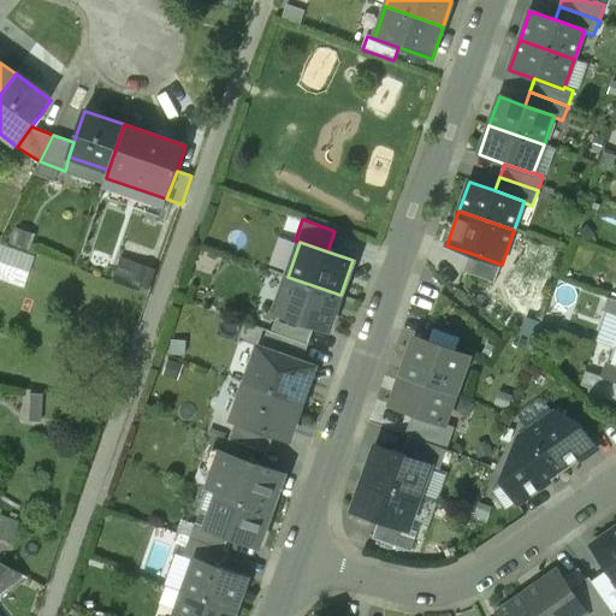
[(495,283),(502,265),(469,253),(462,272),(495,283)]
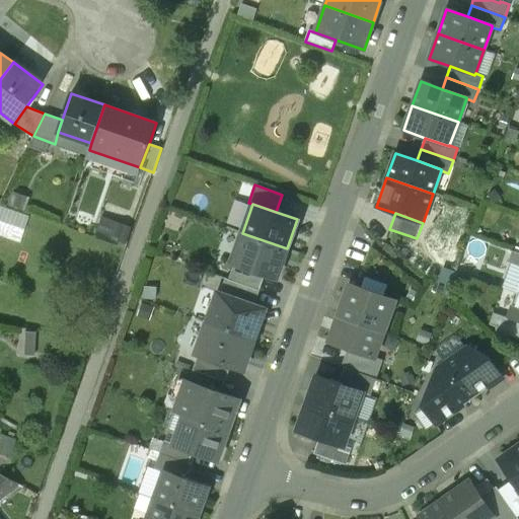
[(133,228),(103,218),(97,236),(126,247),(133,228)]
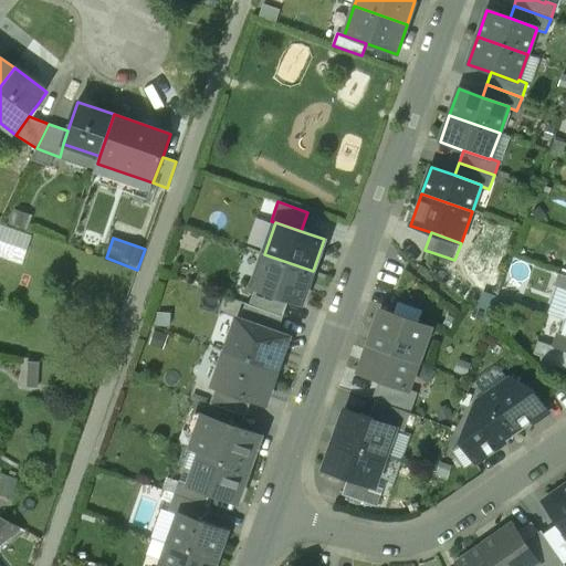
[(313,271),(264,254),(252,287),(255,289),(289,300),(301,304),(313,271)]
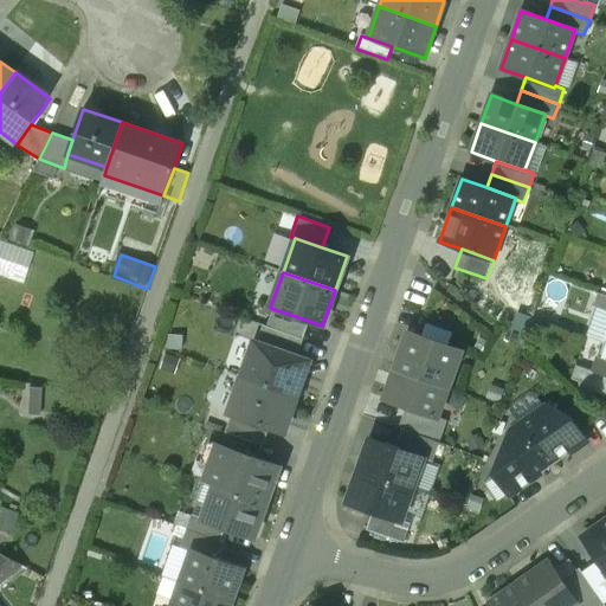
[(605,296),(598,294),(593,307),(605,311),(605,296)]
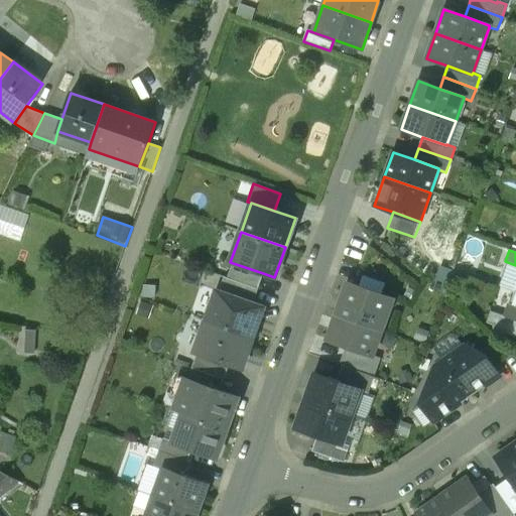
[(258,289),(263,273),(233,263),(228,278),(258,289)]
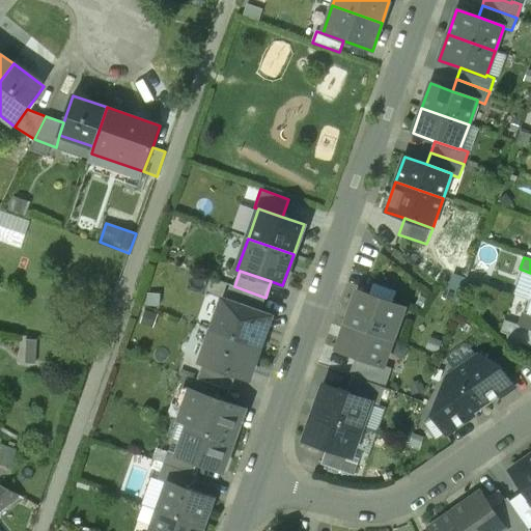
[(260,312),(266,298),(234,286),(230,285),(225,300),(260,312)]
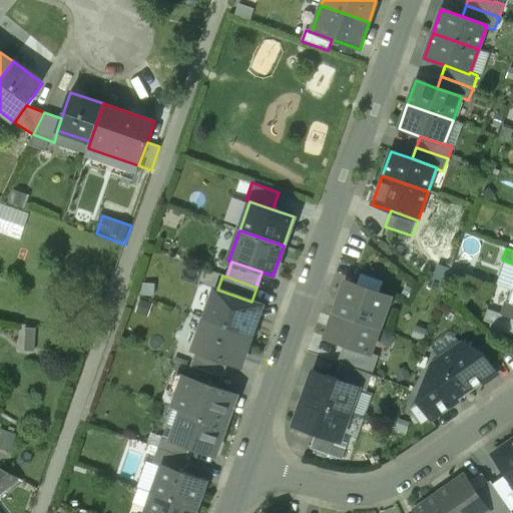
[(345,281),(334,313),(379,330),(390,298),(345,281)]
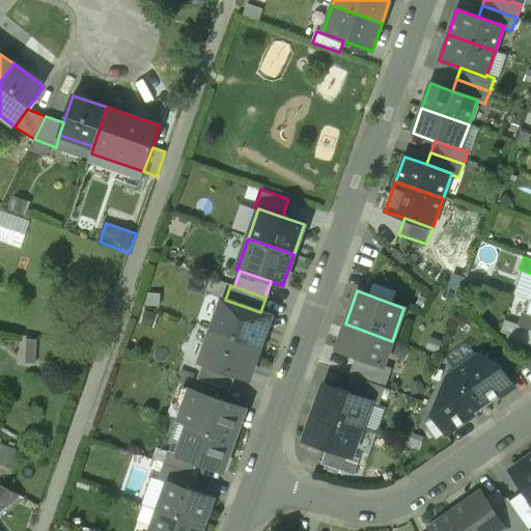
[(222,299),(211,331),(257,347),(269,315),(260,312),(225,300),(222,299)]
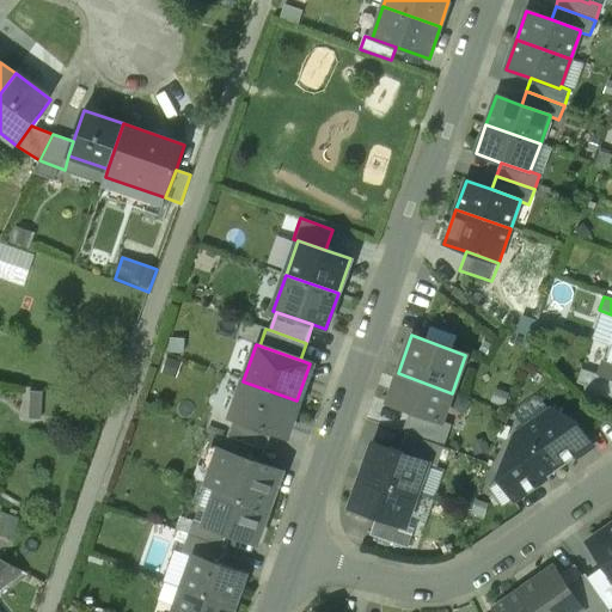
[(611,347),(610,347),(599,375),(611,379),(611,347)]
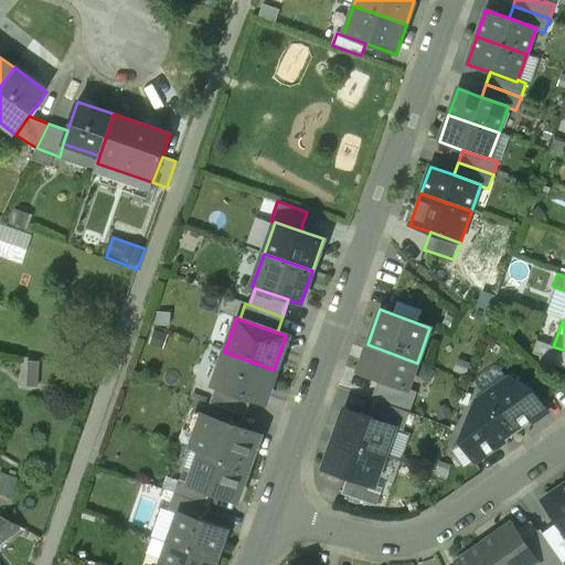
[(564,369),(564,366),(564,350),(553,347),(536,341),(532,353),(541,356),(540,361),(564,369)]
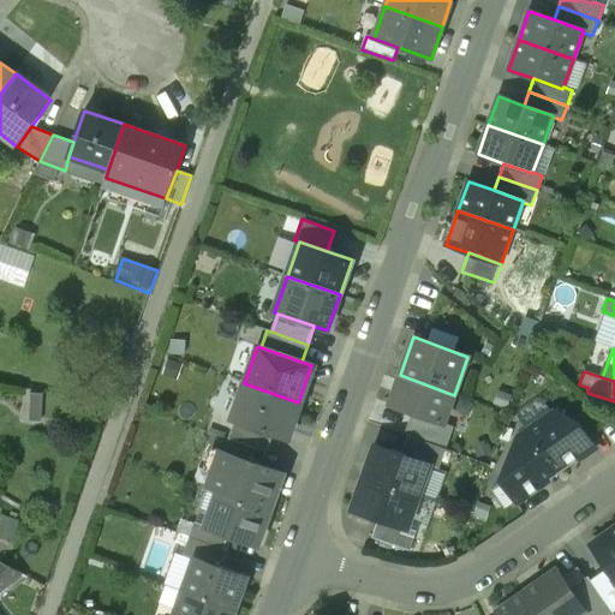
[(443,424),(454,395),(400,375),(389,405),(412,413),(443,424)]
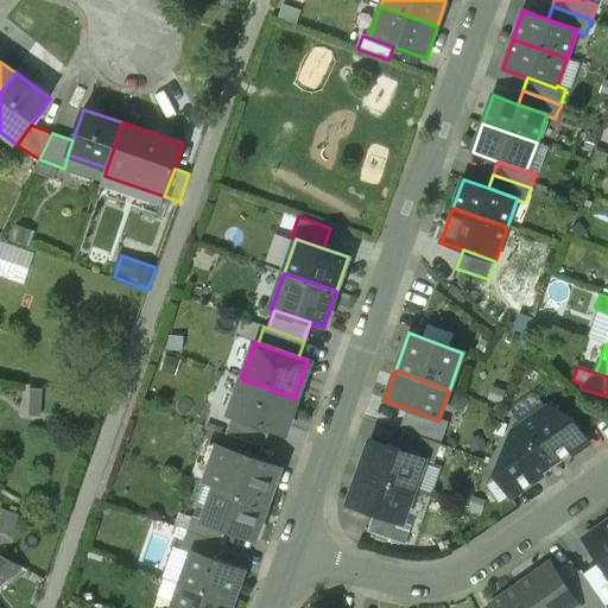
[(283,434),(295,398),(241,379),(228,415),(232,417),(270,430),(283,434)]
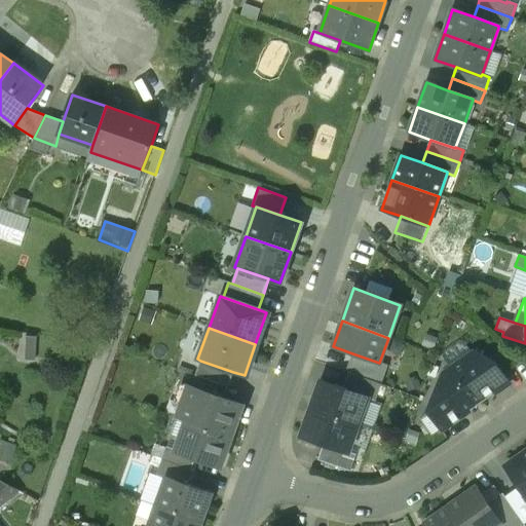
[(473,352),(449,369),(476,407),(509,384),(494,364),(473,352)]
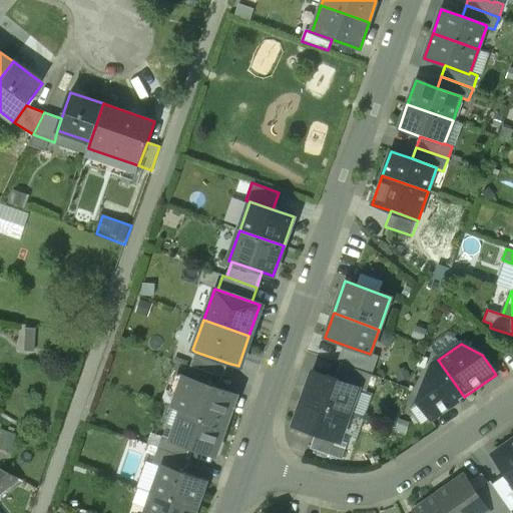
[(340,364),(371,375),(378,357),(370,354),(344,345),(338,363),(340,364)]
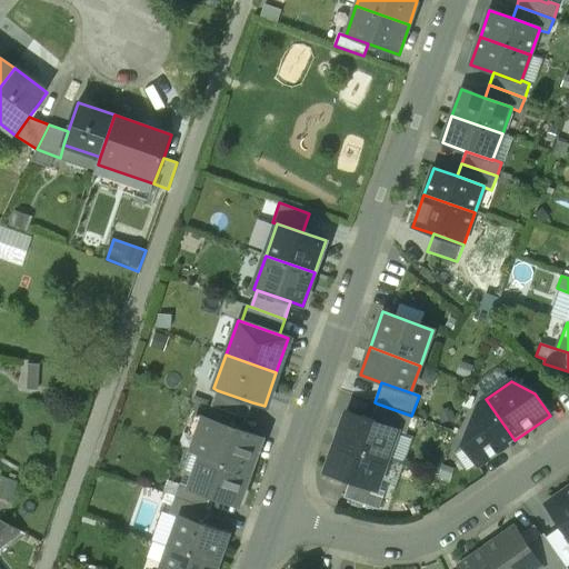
[(217,390),(210,407),(236,416),(247,419),(252,402),(217,390)]
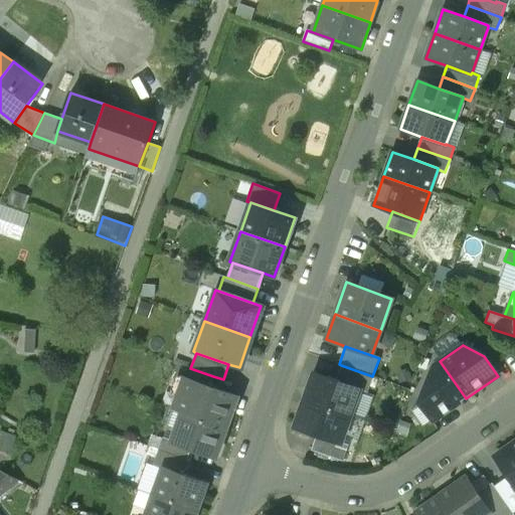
[(433,421),(466,398),(440,361),(434,365),(418,401),(433,421)]
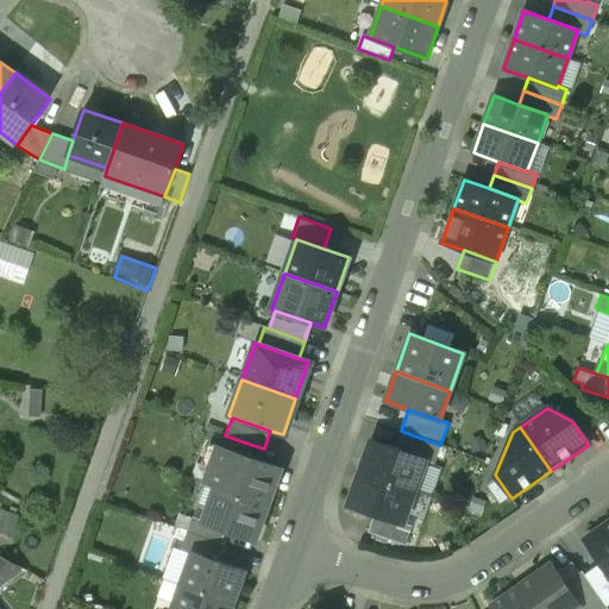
[(397,451),(425,460),(434,464),(440,445),(403,432),(397,451)]
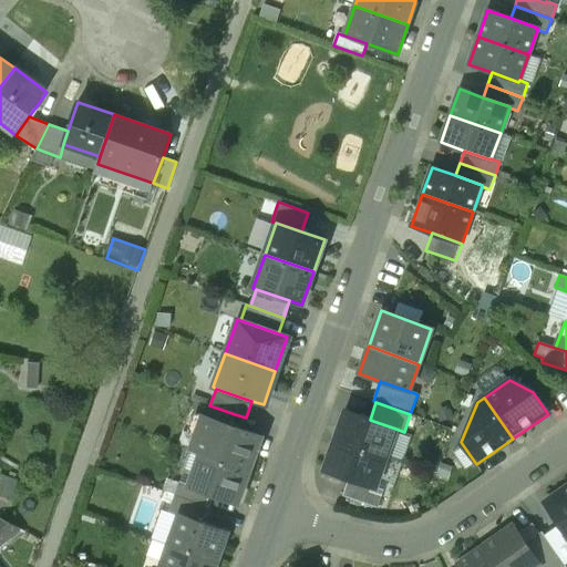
[(209,405),(205,416),(232,426),(235,414),(209,405)]
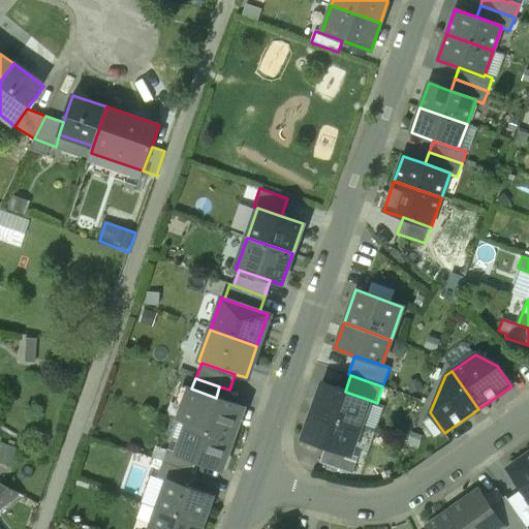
[(322,383),(313,410),(360,427),(369,400),(345,392),(322,383)]
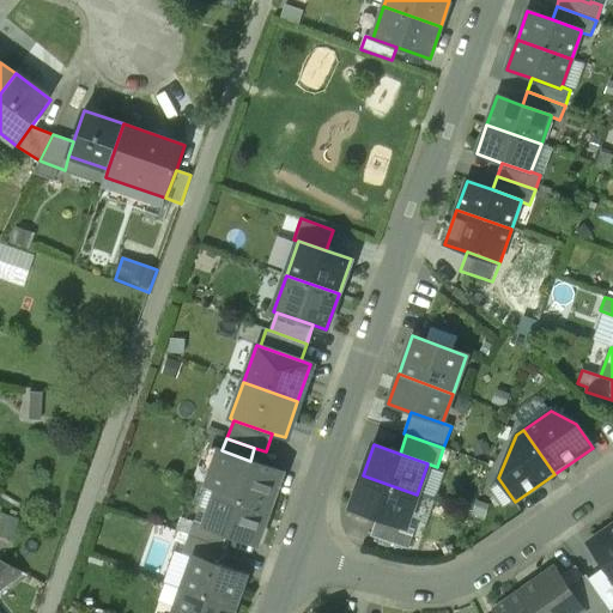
[(217,490),(269,508),(283,472),(250,461),(222,450),(217,463),(214,465),(206,486),(217,490)]
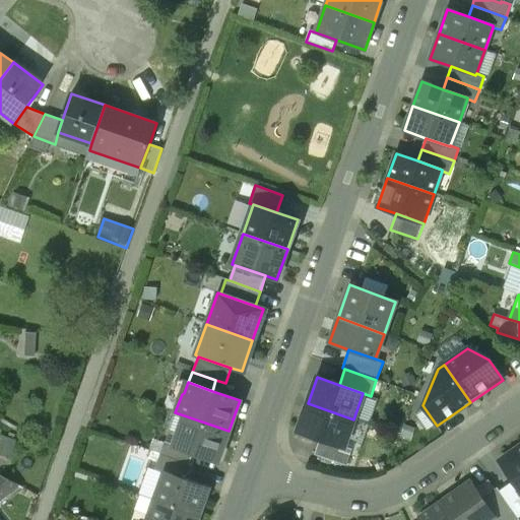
[(344,447),(353,419),(308,403),(298,431),(320,439),(344,447)]
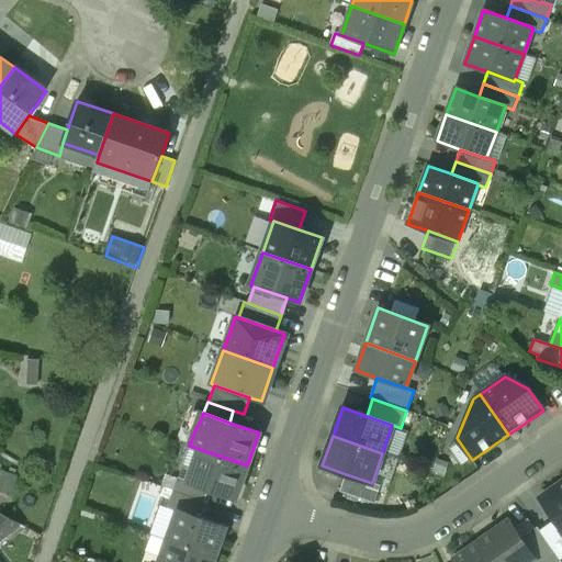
[(247,465),(199,449),(188,481),(187,482),(209,490),(236,499),(247,465)]
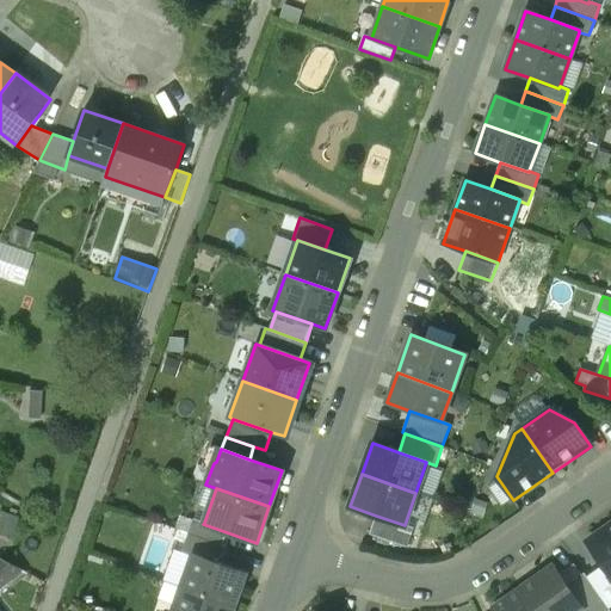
[(413,528),(405,525),(376,516),(369,535),(406,548),(413,528)]
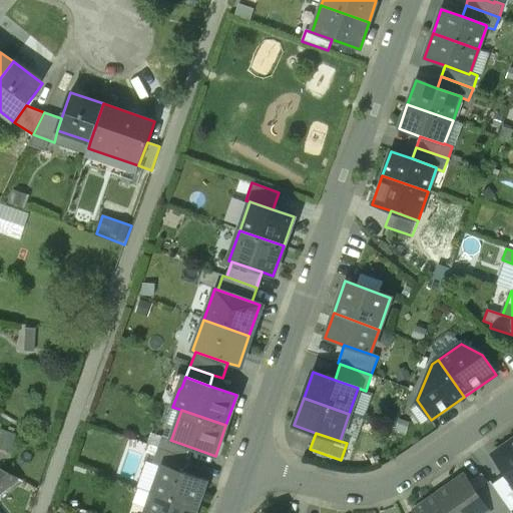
[(162,436),(158,448),(186,458),(190,447),(170,440),(171,439),(162,436)]
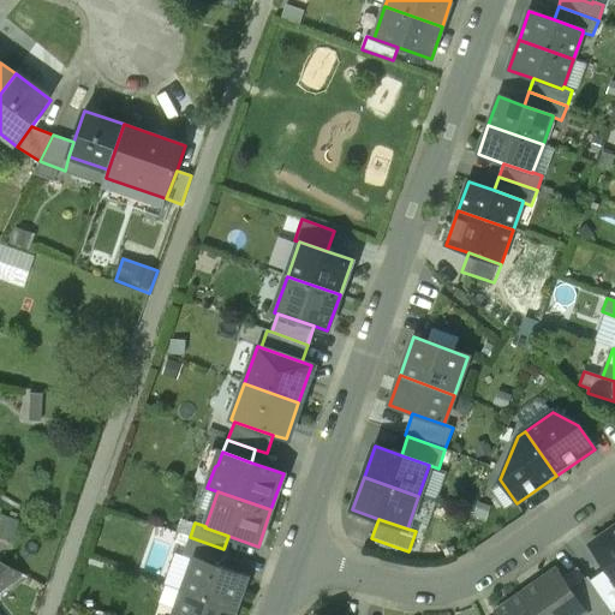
[(614,527),(591,545),(608,568),(614,579),(614,527)]
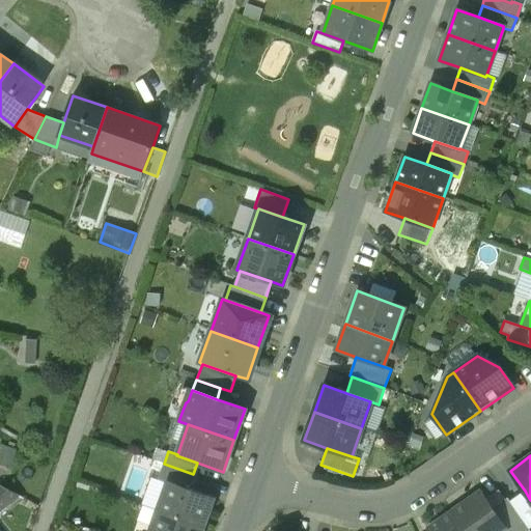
[(167,482),(191,491),(197,475),(193,474),(164,464),(159,480),(167,483),(167,482)]
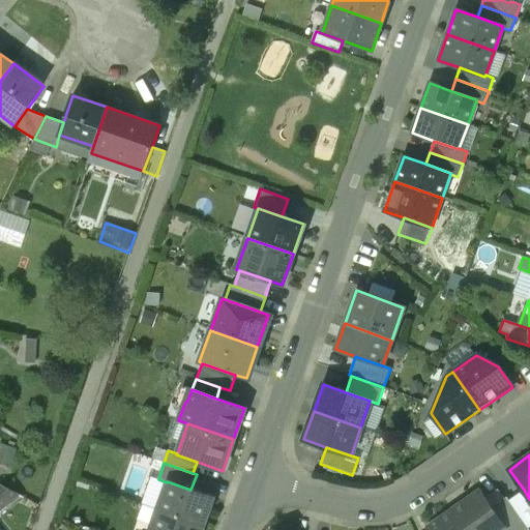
[(157,509),(203,526),(213,498),(190,490),(167,481),(167,482),(157,509)]
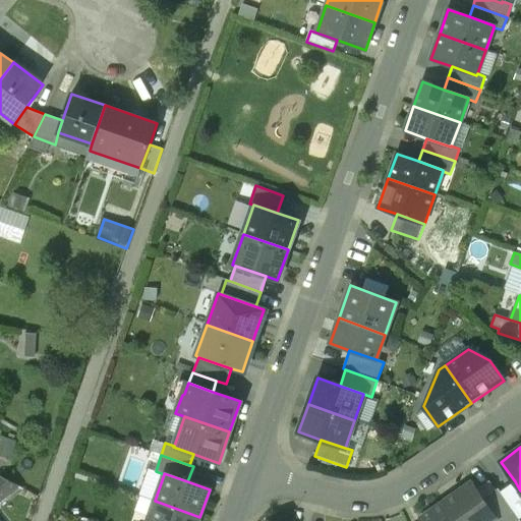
[(0,499),(16,485),(0,477),(0,499)]
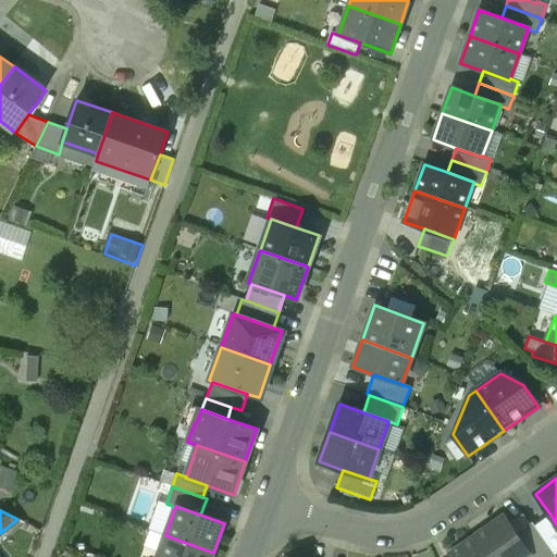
[(534,527),(554,555),(556,552),(556,524),(551,515),(534,527)]
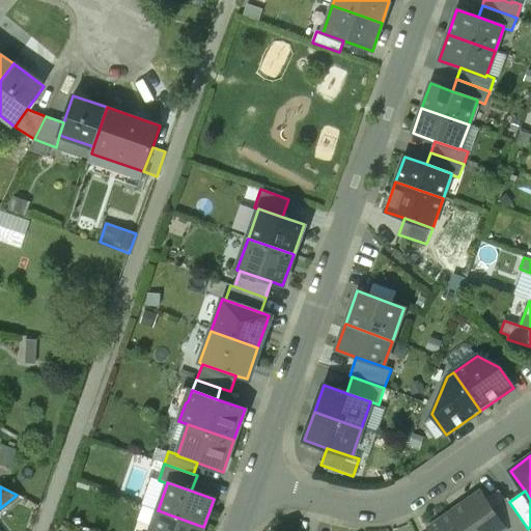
[(480,493),(453,511),(467,530),(503,530),(505,530),(506,530),(492,509),(480,493)]
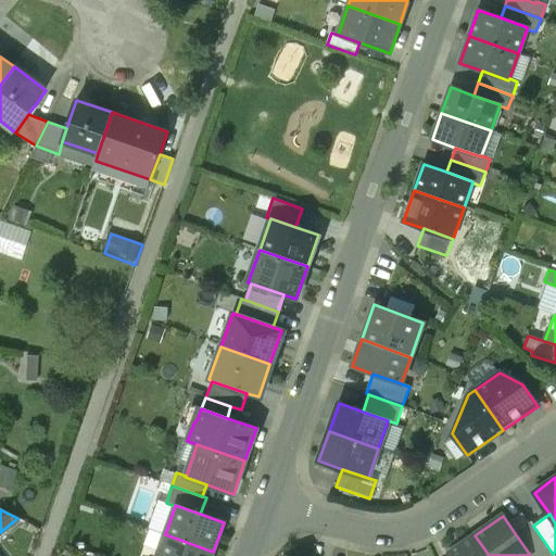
[(531,521),(515,533),(530,555),(529,555),(550,555),(553,554),(533,526),(531,521)]
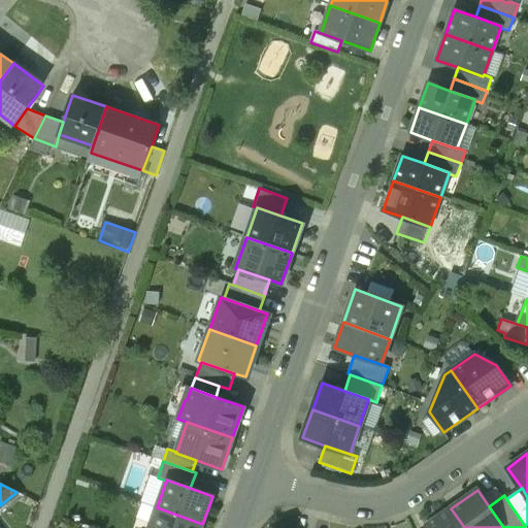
[(200,527),(202,524),(157,507),(149,527),(200,527)]
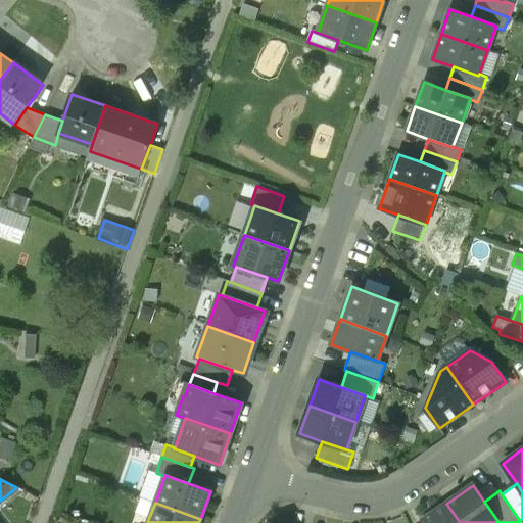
[(460,522),(446,504),(422,520),(424,522),(460,522)]
